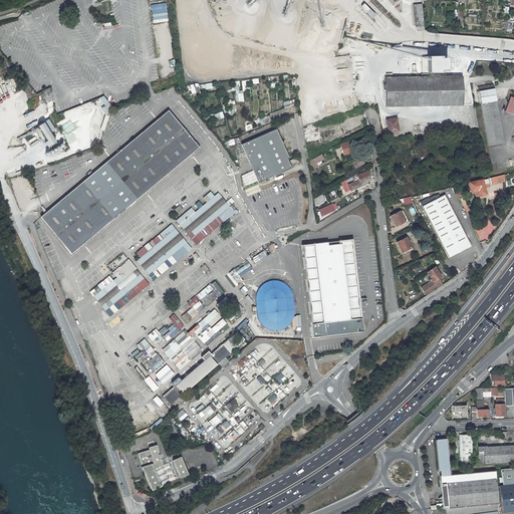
[(375,15),(363,3),(361,6),(372,17),(375,15)]
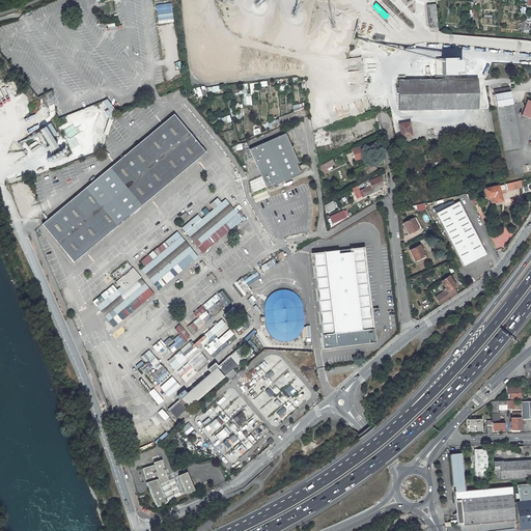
[(426,4),(428,31),(438,31),(436,3),(426,4)]
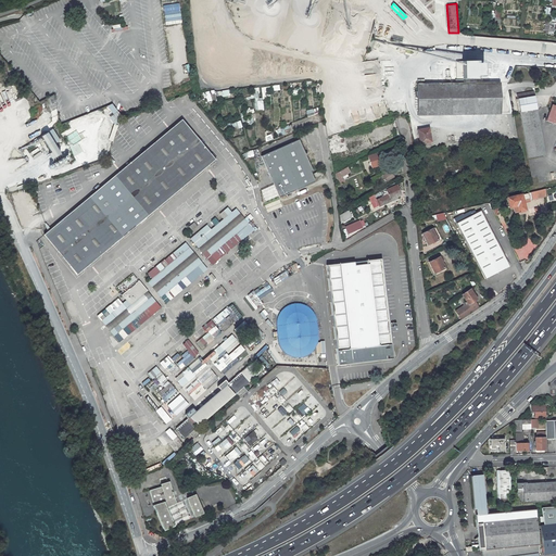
[(166,28),(173,27),(173,24),(182,23),(179,9),(163,12),(166,28)]
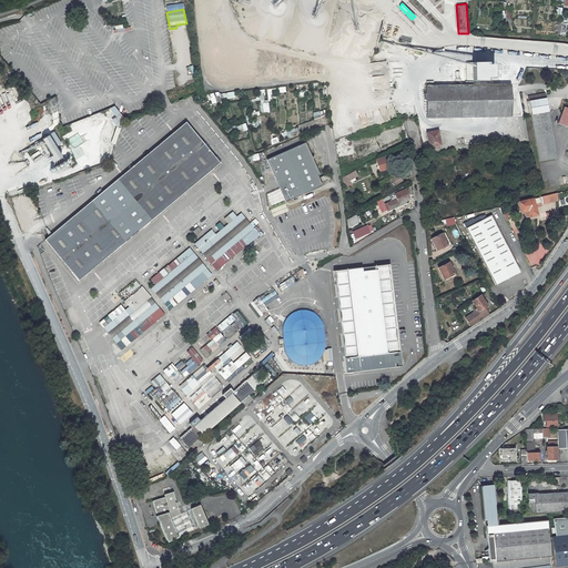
[(372,77),(373,90),(389,89),(388,72),(387,72),(386,61),(371,62),(372,71),(381,70),(381,75),(372,77)]
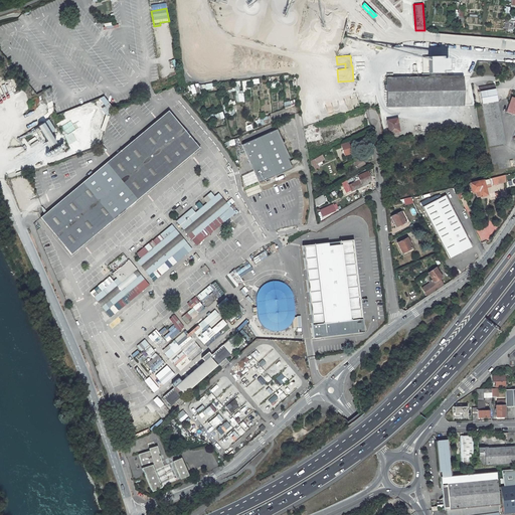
[(433,56),(421,57),(422,72),(434,72),(438,72),(438,57),(433,57),(433,56)]
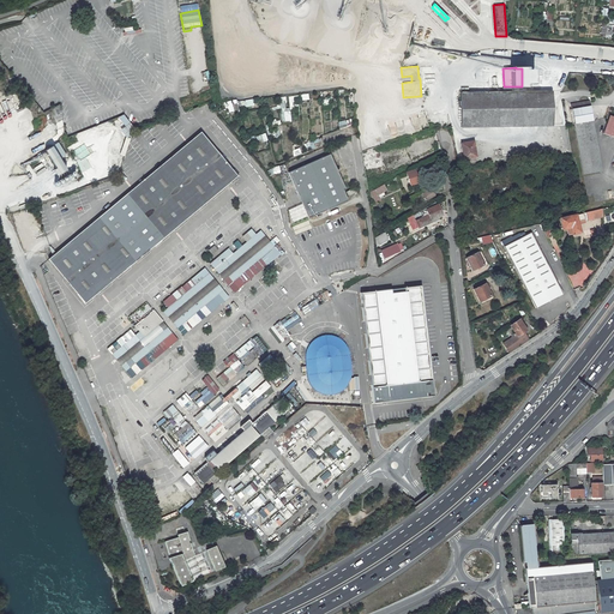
[(522,67),(522,68),(522,86),(525,86),(525,84),(533,84),(533,70),(525,70),(525,67),(522,67)]
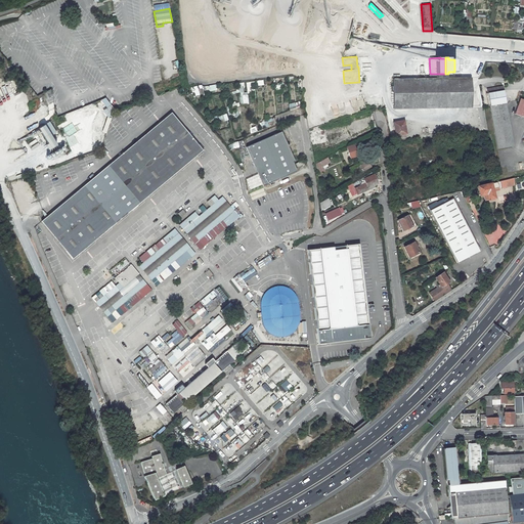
[(393,108),(445,107),(445,78),(402,79),(402,83),(398,83),(398,106),(393,106),(393,108)]
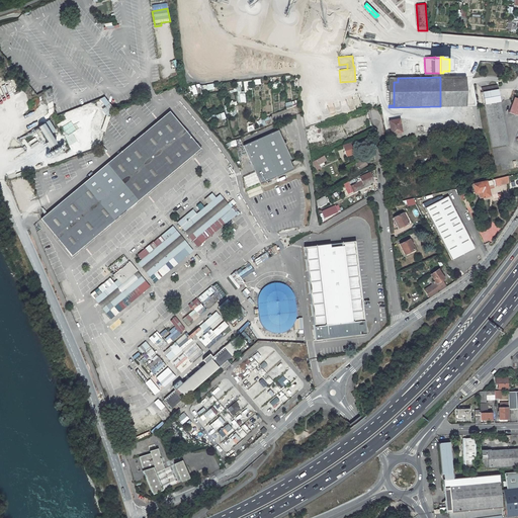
[(440,106),(466,106),(465,77),(440,77),(440,106)]
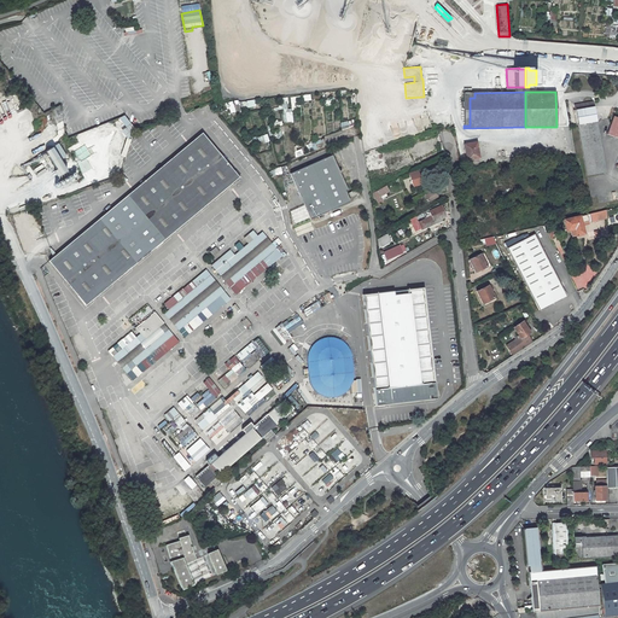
[(464,126),(470,126),(470,98),(474,98),(474,93),(464,93),(464,101),(464,108),(464,126)]
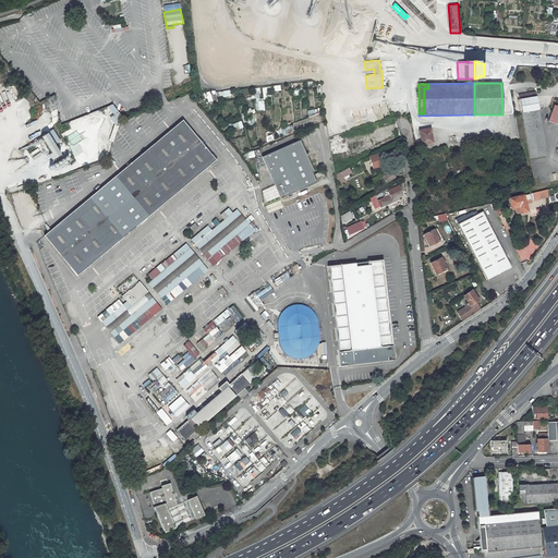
[(207,102),(217,99),(214,89),(204,93),(207,102)]
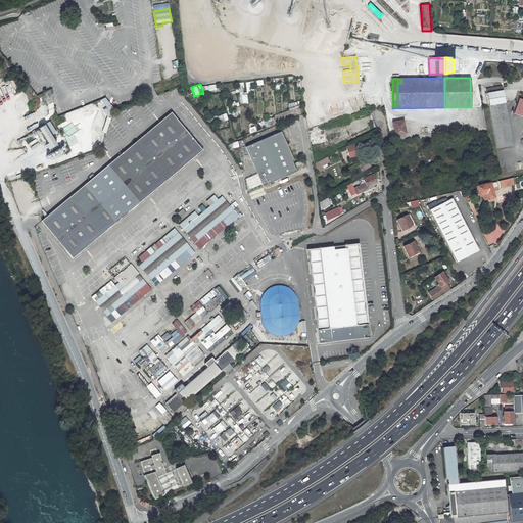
[(496,148),(513,146),(505,103),(502,87),(486,89),(489,105),(496,148)]
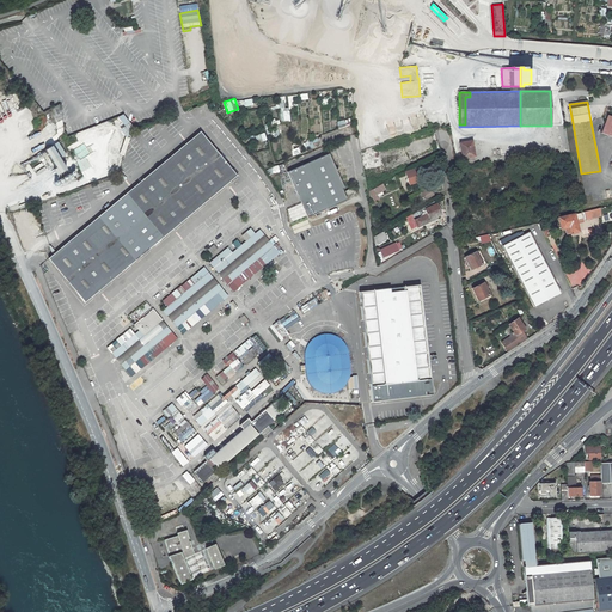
[(60,104),(53,105),(56,127),(63,126),(60,104)]
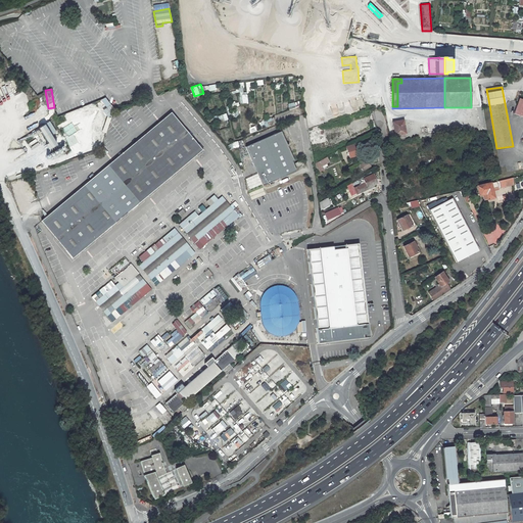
[(239,95),(239,104),(248,103),(247,94),(239,95)]
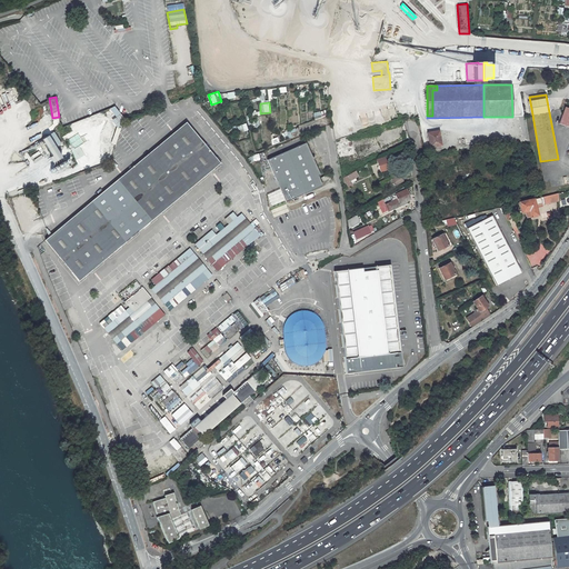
[(112,115),(109,117),(117,128),(126,120),(113,105),(109,109),(112,115)]
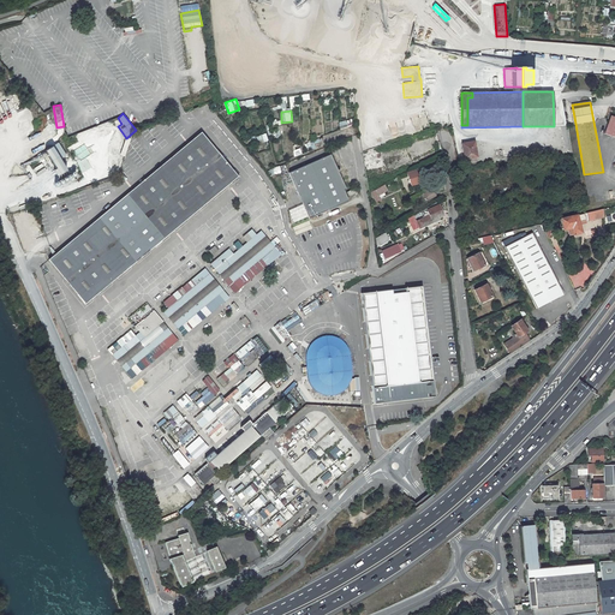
[(614,162),(614,166),(614,117),(611,115),(604,133),(614,137),(614,162)]
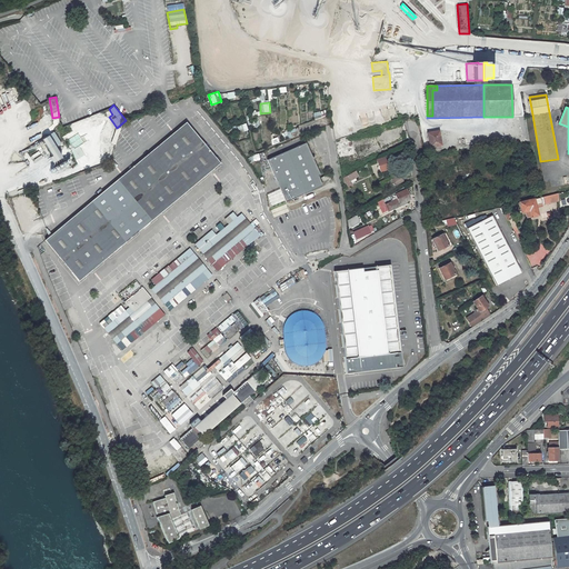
[(79,281),(220,163),(186,122),(180,128),(51,235),(49,237),(45,240),(79,281)]
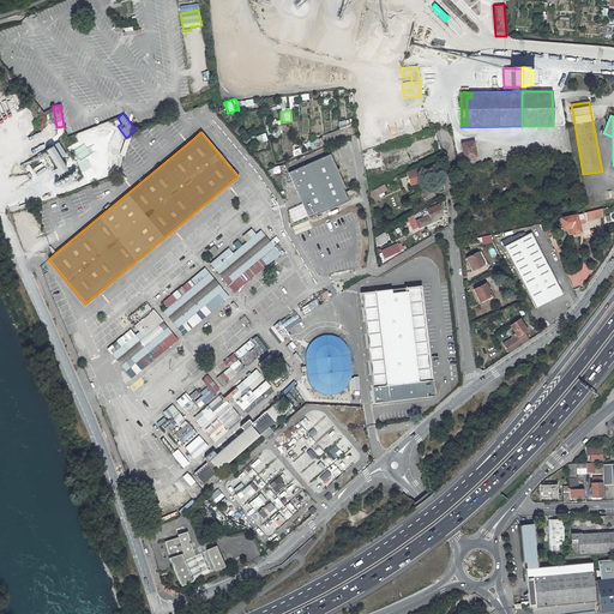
[(83,140),(73,146),(85,169),(82,170),(83,172),(91,167),(85,157),(91,155),(83,140)]
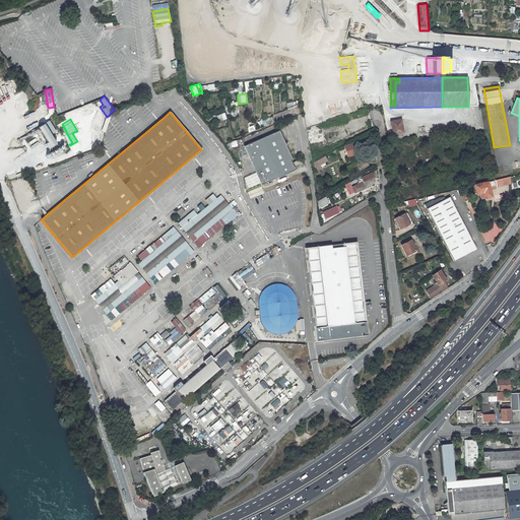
[(49,120),(38,126),(48,147),(55,143),(50,133),(55,131),(49,120)]
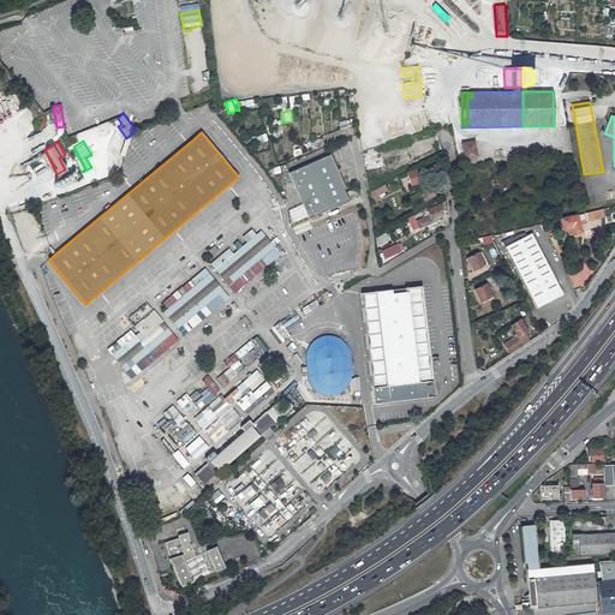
[(465,159),(477,156),(475,142),(463,143),(464,149),(465,159)]
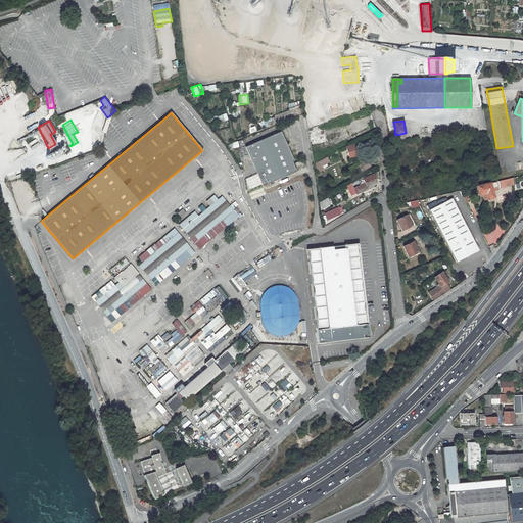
[(314,146),(326,142),(321,126),(308,130),(314,146)]
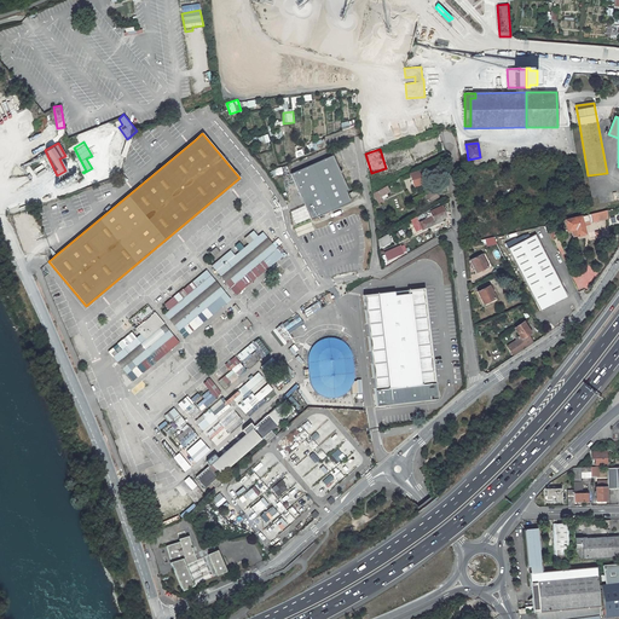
[(333,155),(291,173),(305,206),(311,220),(351,203),(347,191),(348,190),(346,184),(341,173),(342,171),(340,169),(334,155),(333,155)]
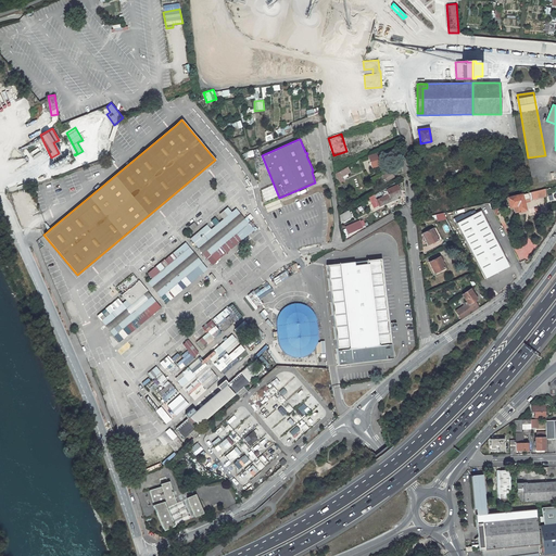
[(68,150),(51,156),(55,167),(72,161),(68,150)]
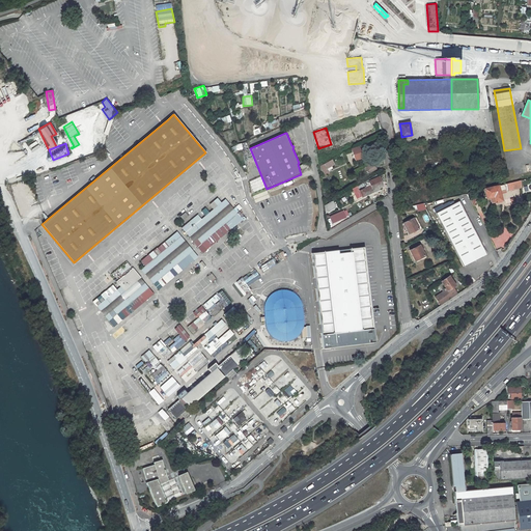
[(364,152),(363,149),(360,150),(359,147),(352,149),(355,160),(362,158),(361,154),(364,152)]
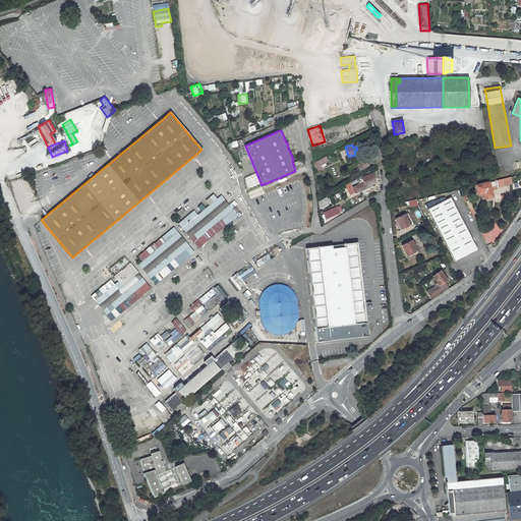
[(325,163),(328,161),(326,157),(313,163),(319,171),(323,169),(322,168),(326,165),(325,163)]
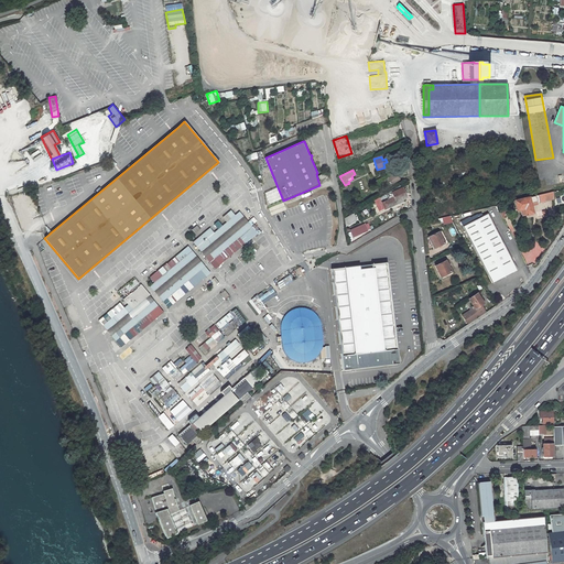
[(392,184),(400,180),(397,173),(389,177),(392,184)]
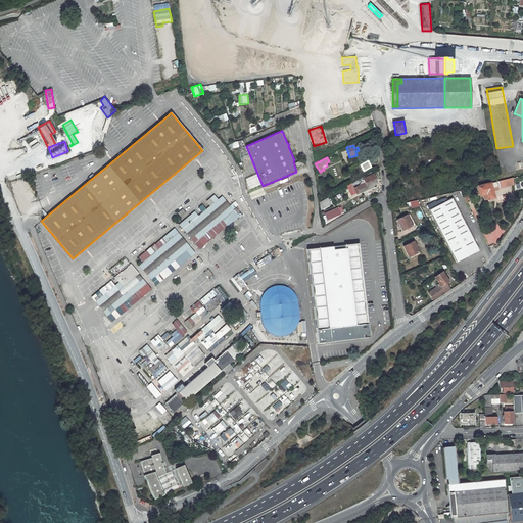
[(374,185),(377,183),(372,172),(351,183),(357,194),(374,186),(374,185)]
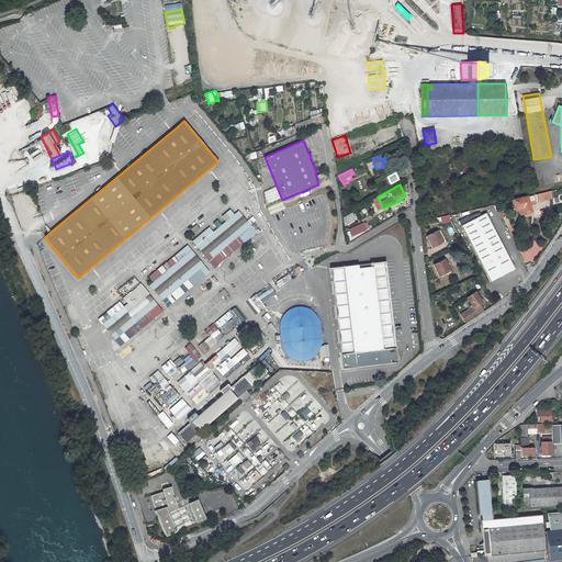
[(539,201),(552,199),(551,191),(537,194),(539,201)]
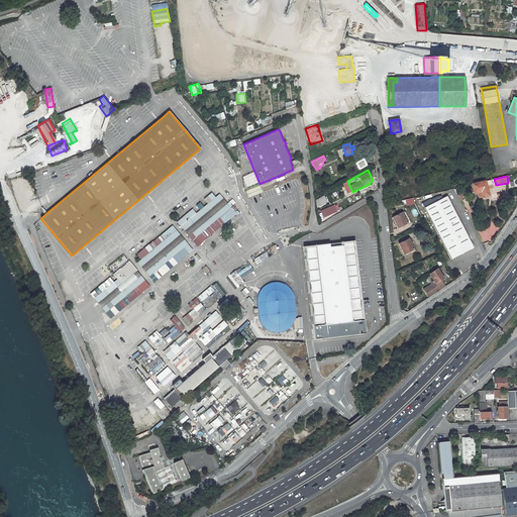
[(487,187),(493,185),(491,180),(486,181),(472,184),(474,193),(477,192),(479,192),(479,193),(480,198),(489,195),(487,187)]
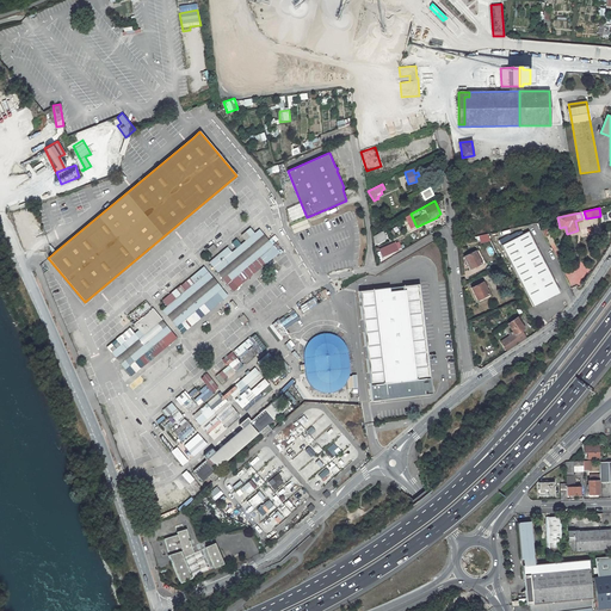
[(290,226),(294,234),(310,228),(307,218),(290,226)]
